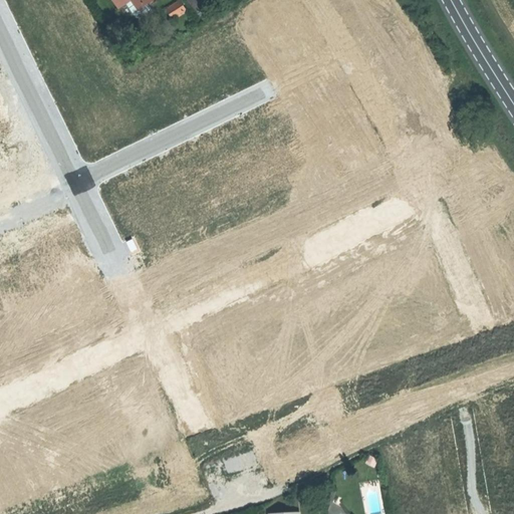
[(111,0),(117,8),(123,4),(130,0),(137,11),(146,5),(153,0),(111,0)]
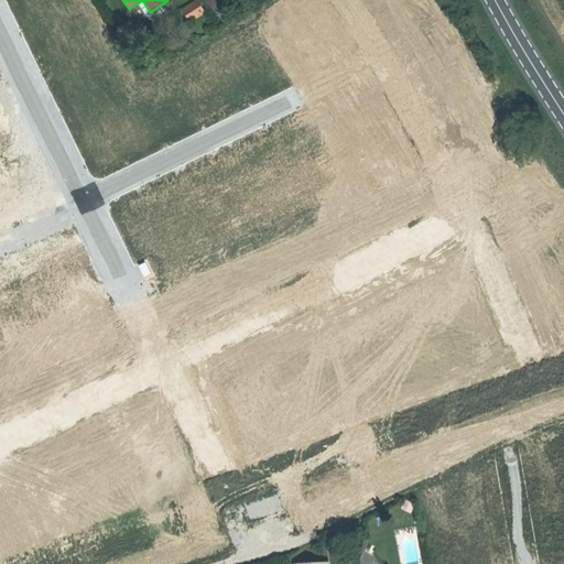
[(160,6),(150,12),(142,0),(136,4),(144,18),(152,20),(164,12),(160,6)]
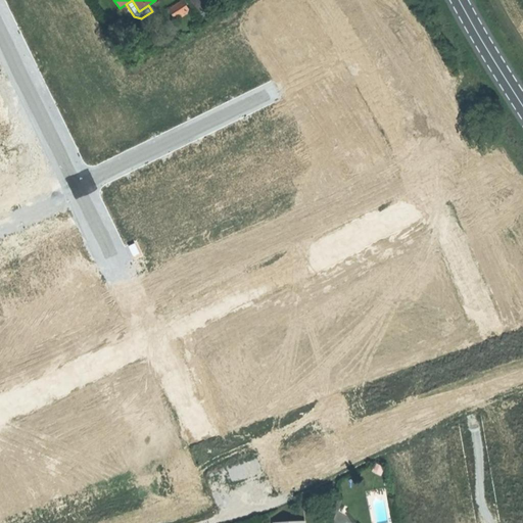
[(184,0),(169,8),(175,20),(190,13),(184,0)]
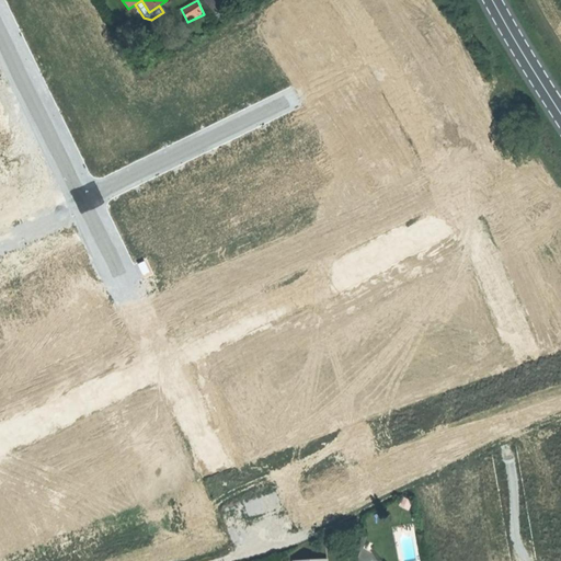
[(215,0),(199,0),(210,16),(221,9),(215,0)]
